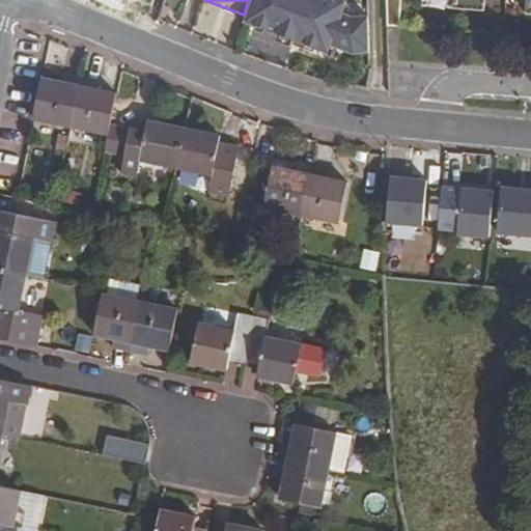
[(347,22),(336,18),(340,4),(328,0),(248,0),(244,15),(240,25),(322,56),(325,48),(347,56),(365,56),(364,21),(347,22)]
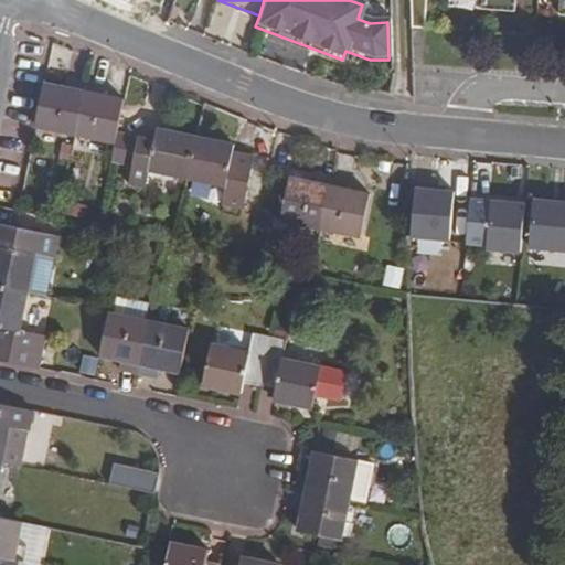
[(405,0),(406,29),(407,29),(419,30),(422,0),(405,0)]
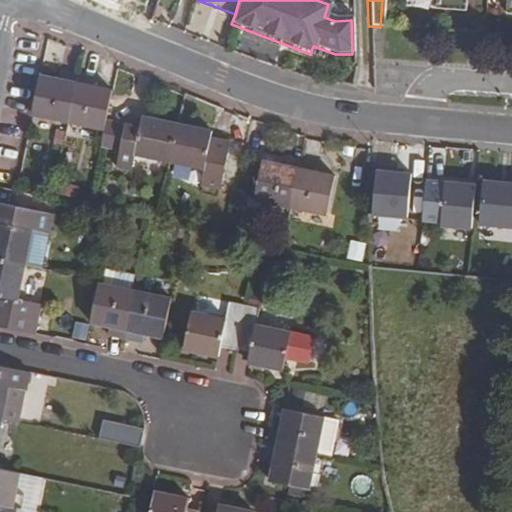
[(462,12),(462,0),(402,0),(402,8),(462,12)]
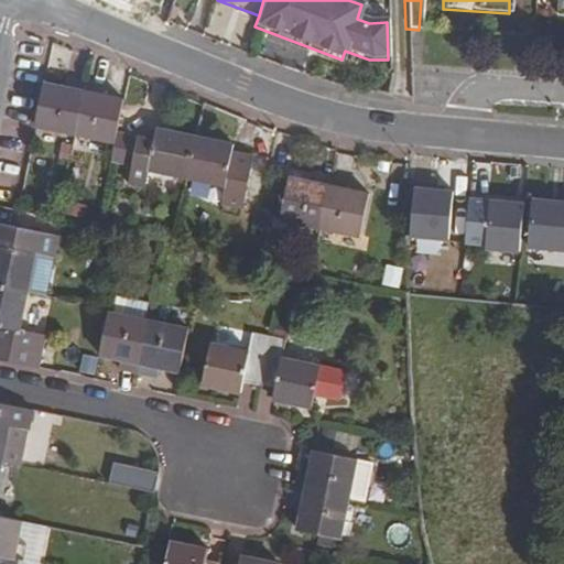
[(563,17),(563,0),(553,0),(553,17),(563,17)]
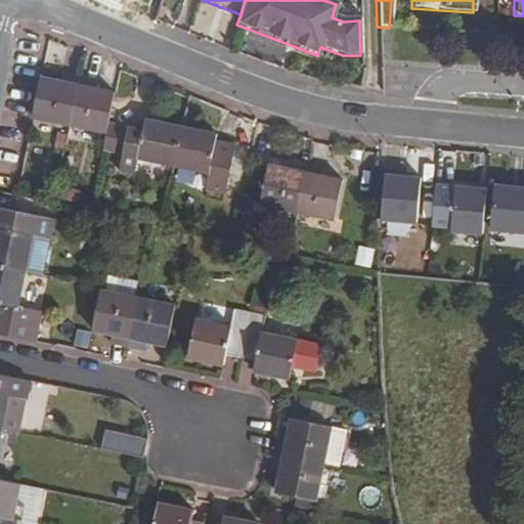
[(41,77),(33,117),(70,125),(80,77),(62,74),(60,81),(41,77)]
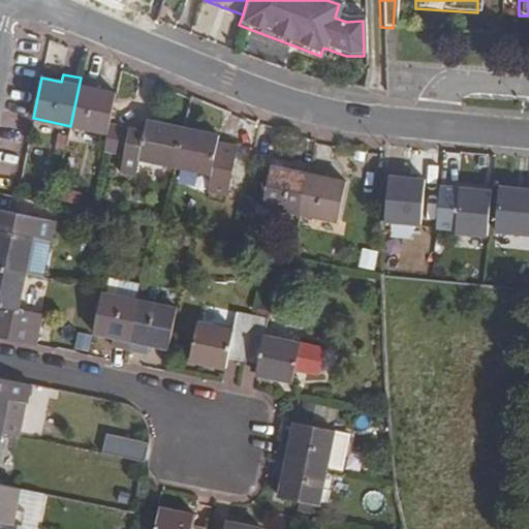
[(99,81),(81,78),(70,126),(109,133),(111,123),(117,93),(97,89),(99,81)]
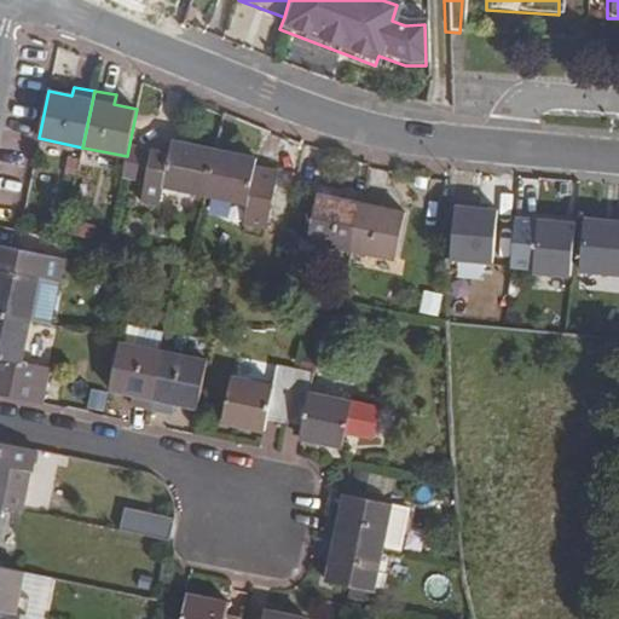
[(165,186),(207,195),(215,149),(172,140),(172,145),(163,143),(155,150),(129,144),(127,156),(122,177),(145,181),(140,202),(160,207),(165,186)]
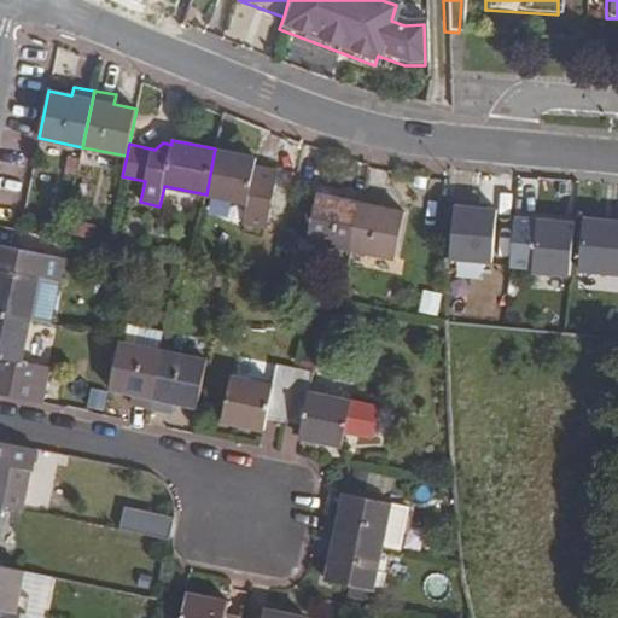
[(255,167),(257,158),(215,149),(207,194),(246,203),(243,223),(268,228),(279,172),(255,167)]
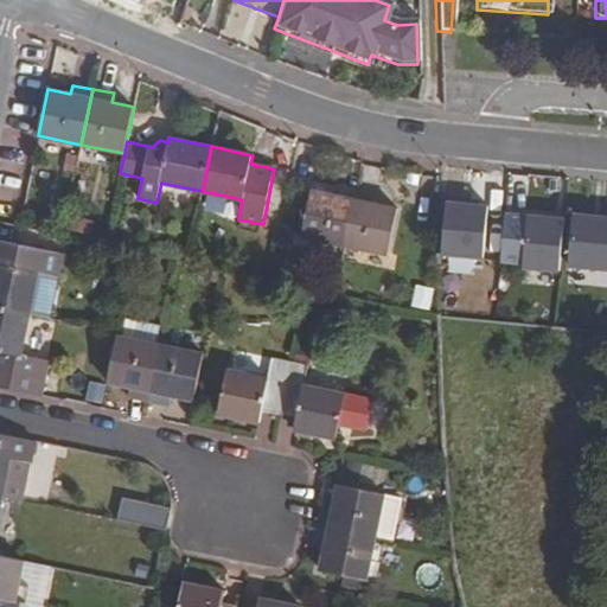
[(75,173),(80,157),(66,154),(63,171),(75,173)]
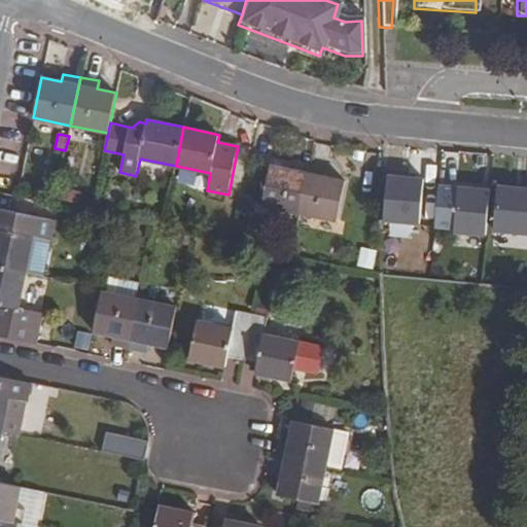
[(272,167),(265,206),(302,213),(311,166),(292,162),(291,170),(272,167)]
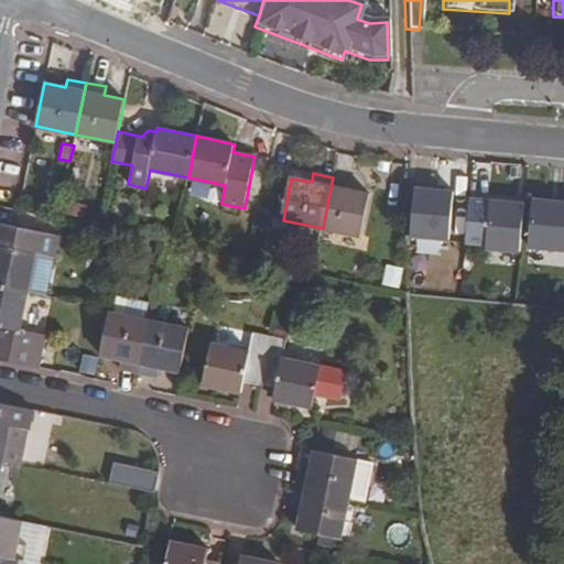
[(351,181),(333,177),(323,228),(362,236),(371,193),(350,190),(351,181)]
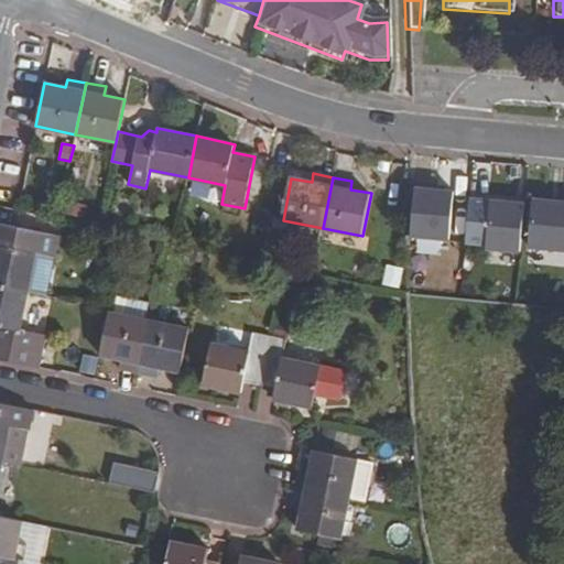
[(449,238),(455,191),(416,187),(412,235),(449,238)]
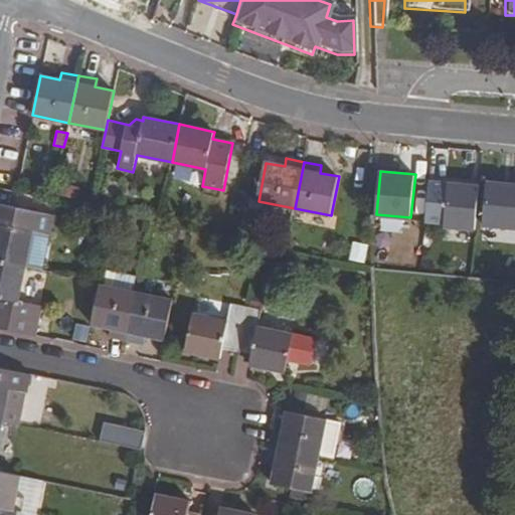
[(484,224),(514,226),(514,178),(514,183),(488,181),(484,224)]
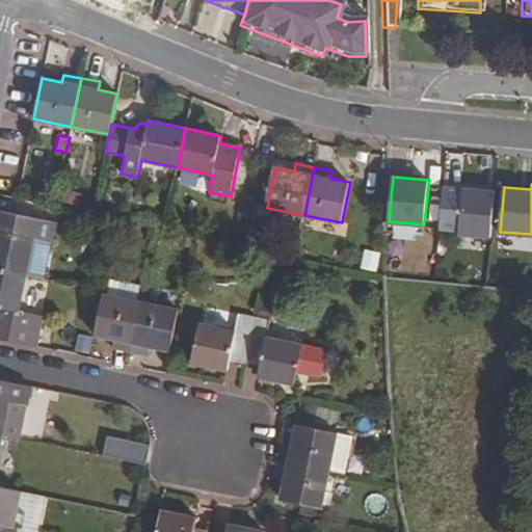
[(496,193),(463,190),(459,235),(491,238),(496,193)]
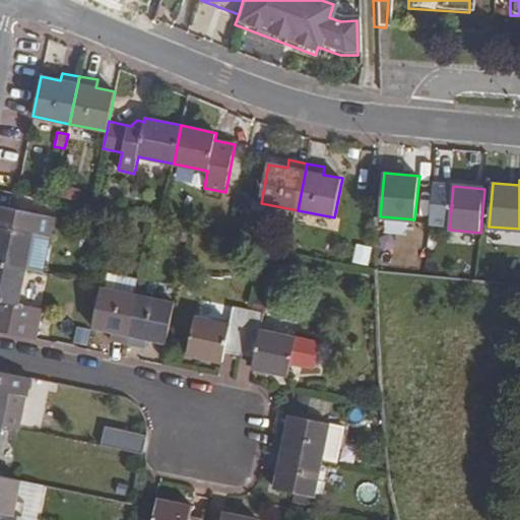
[(450,221),(450,197),(436,196),(435,221),(450,221)]
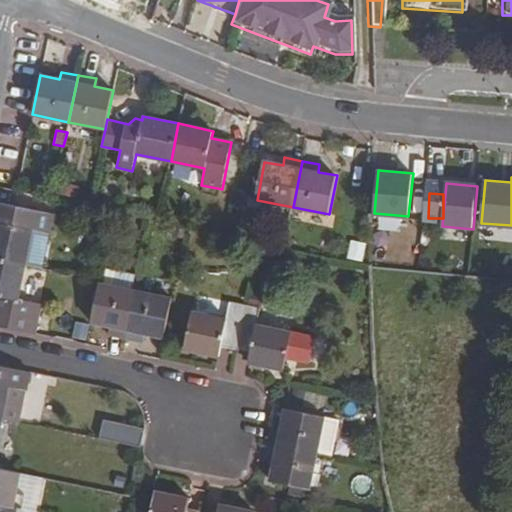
[(0,202),(0,258),(25,264),(32,231),(50,235),(54,214),(0,202)]
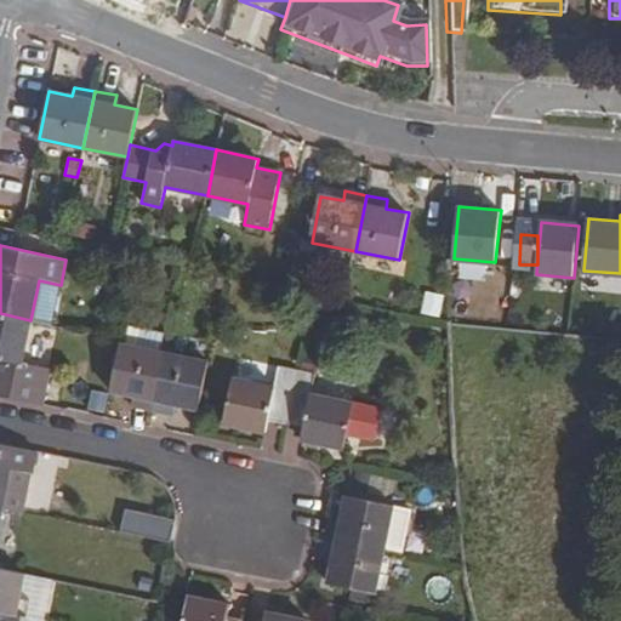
[(426,291),(422,312),(440,315),(444,296),(426,291)]
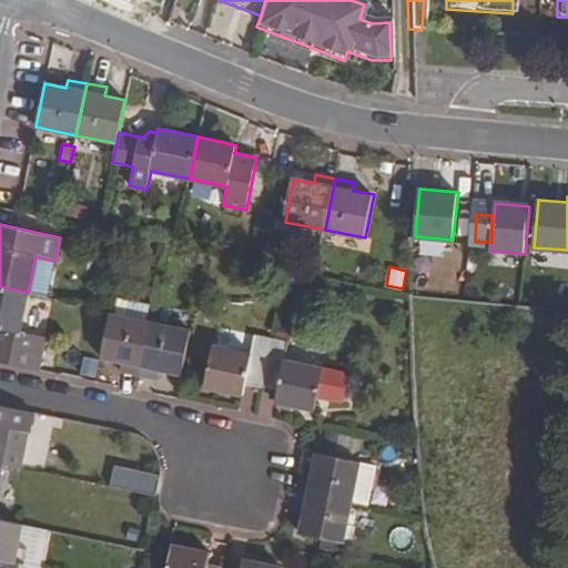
[(36,351),(39,336),(20,333),(28,293),(0,286),(0,362),(39,371),(42,352),(36,351)]
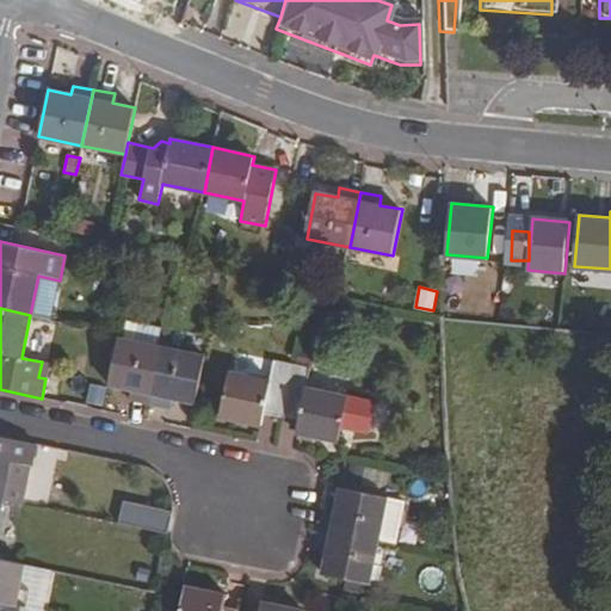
[(118,315),(100,312),(98,328),(116,331),(118,315)]
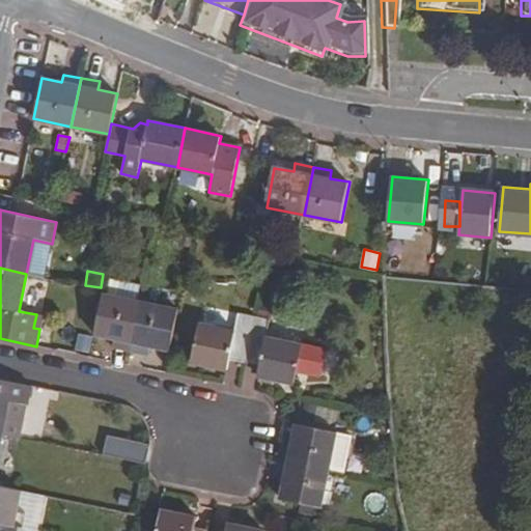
[(94,334),(114,338),(113,346),(131,351),(140,302),(103,295),(94,334)]
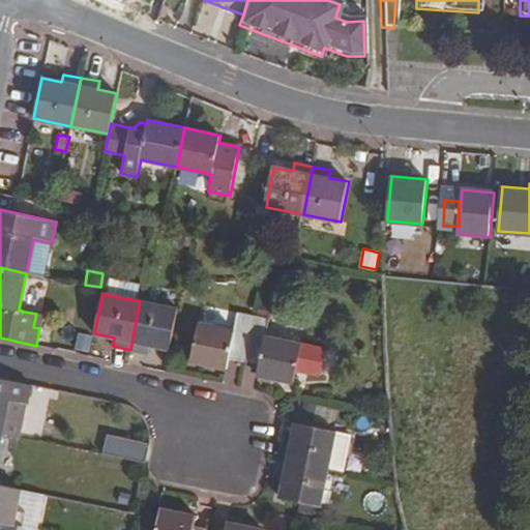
[(150,345),(170,350),(178,310),(140,301),(130,350),(148,354),(150,345)]
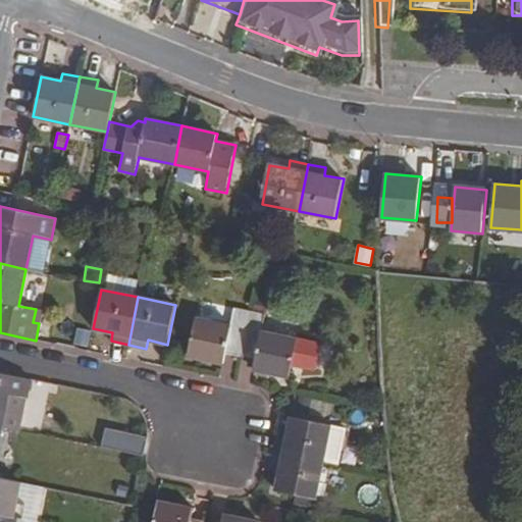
[(225,355),(241,358),(251,311),(233,308),(230,325),(195,318),(188,357),(224,364),(225,355)]
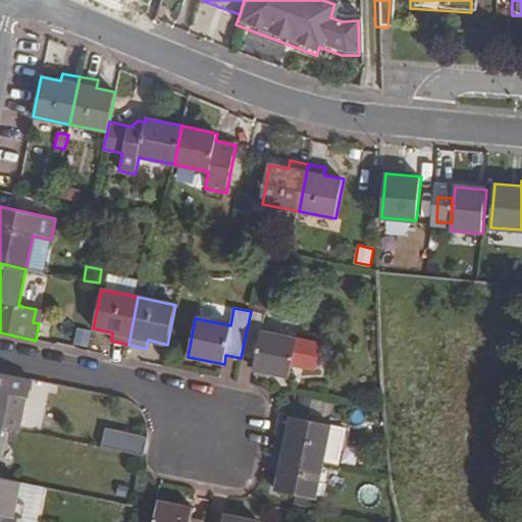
[(36,309),(33,322),(39,323),(42,310),(36,309)]
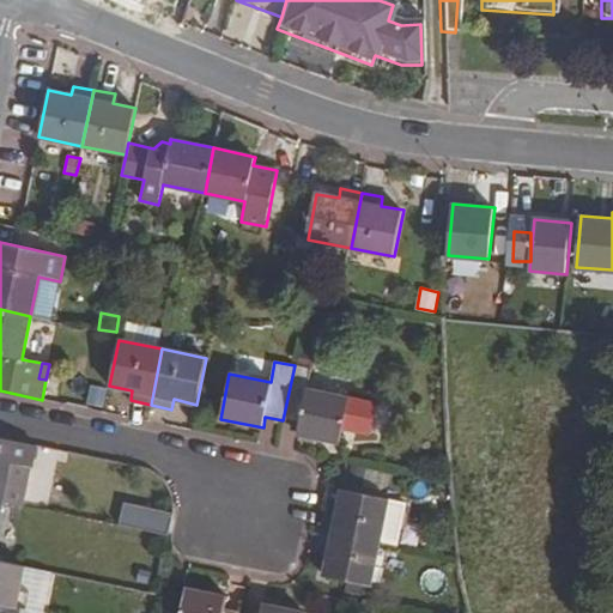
[(295,365),(283,420),(299,424),(297,435),(340,443),(344,428),(372,434),(378,404),(308,389),(311,370),(295,365)]
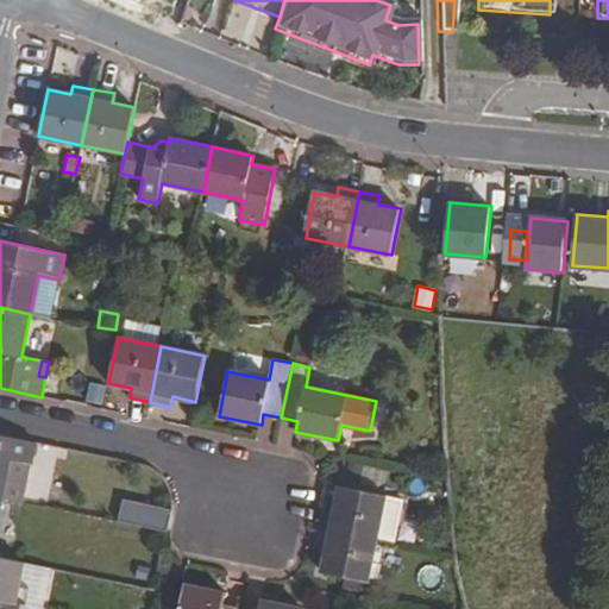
[(0,496),(2,497),(10,462),(31,464),(36,443),(0,434),(0,496)]
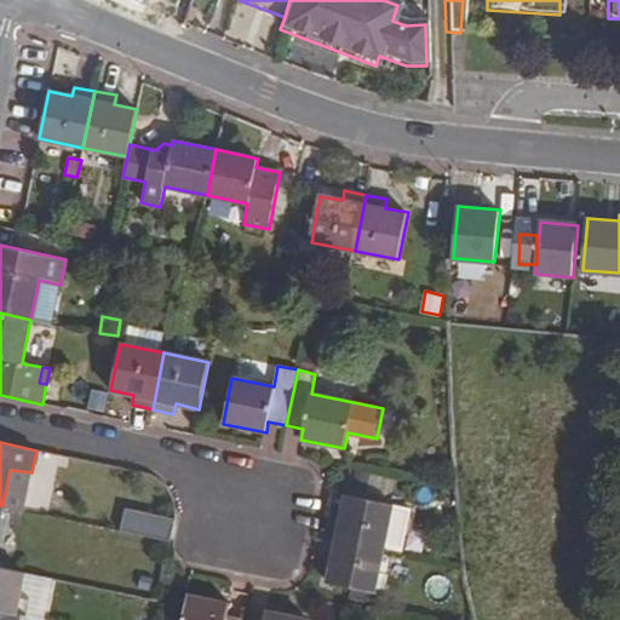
[(24,510),(32,472),(10,470),(3,506),(24,510)]
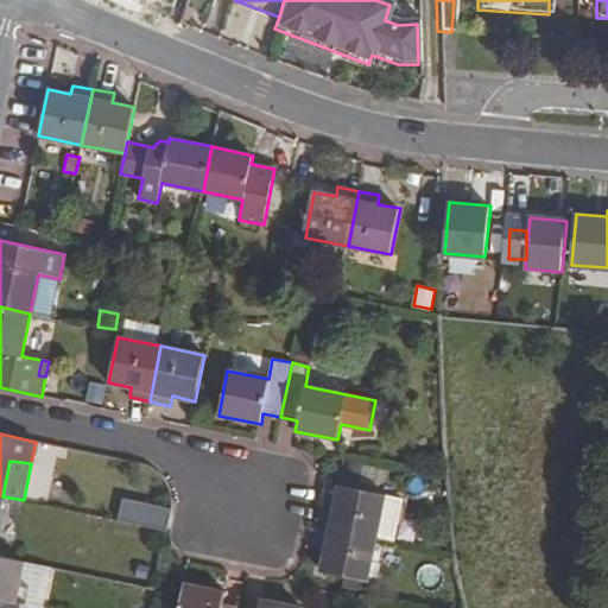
[(321,529),(377,539),(385,494),(331,483),(329,495),(328,495),(321,529)]
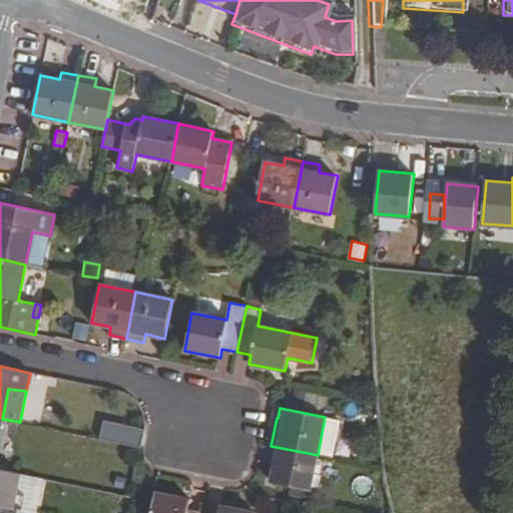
[(339,421),(325,417),(318,455),(332,458),(339,421)]
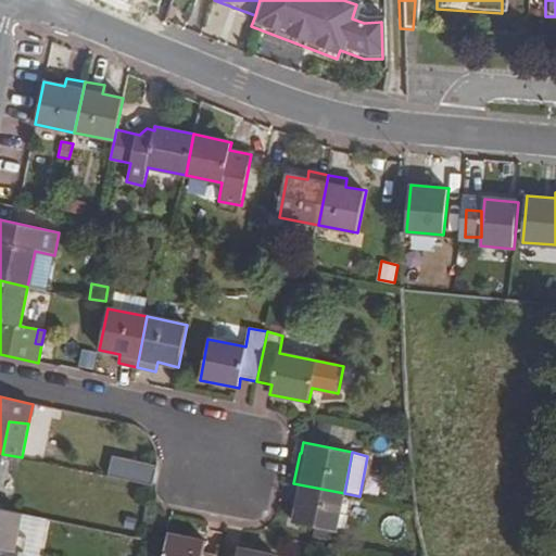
[(117,459),(114,476),(129,479),(134,463),(117,459)]
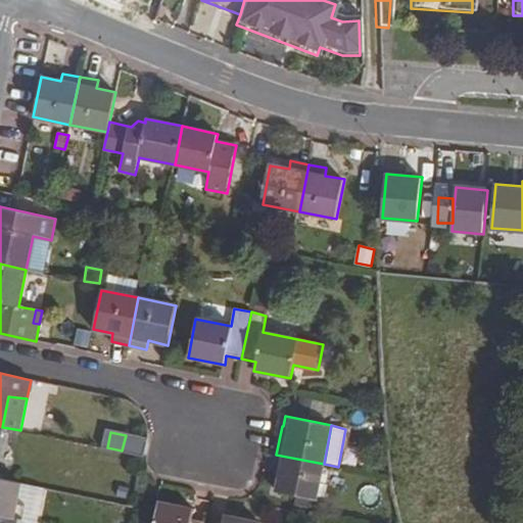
[(324,464),(276,455),(273,472),(280,473),(276,491),(316,500),(324,464)]
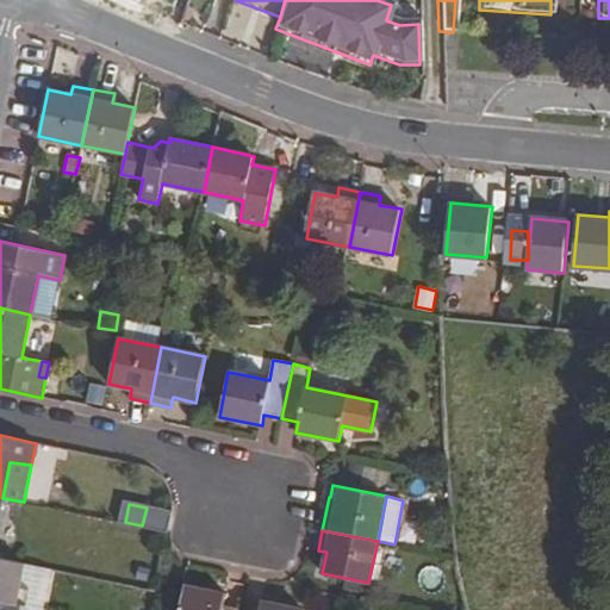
[(0,609),(18,609),(19,608),(26,609),(29,591),(17,589),(23,562),(0,558),(0,609)]
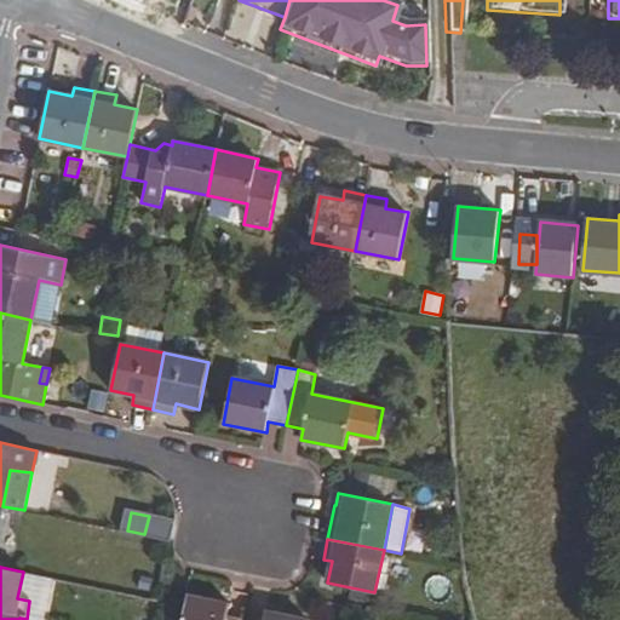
[(246,619),(247,619),(228,616),(230,604),(188,596),(182,619),(246,619)]
